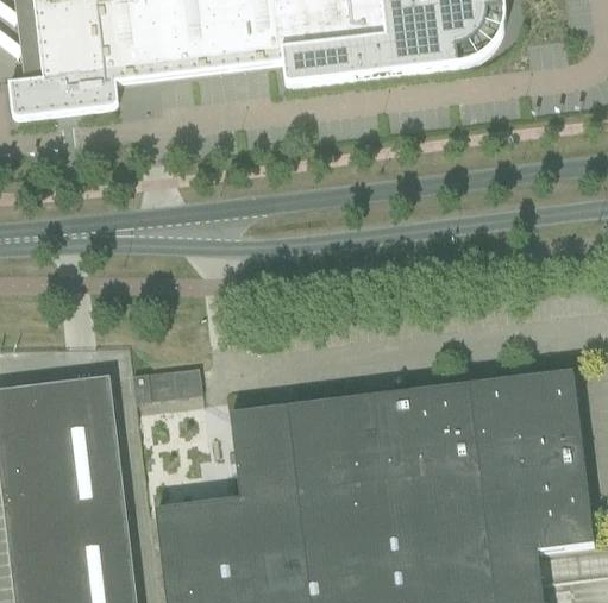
[(33,0),(43,82),(8,86),(12,115),(12,117),(14,119),(16,121),(18,121),(20,121),(113,111),(114,110),(117,108),(117,107),(118,105),(116,86),(283,67),(286,85),(287,87),(288,88),(290,89),(292,89),(293,89),(458,70),(469,68),(478,63),(487,57),(494,50),(500,42),(503,31),(506,22),(506,11),(505,0),(33,0)]
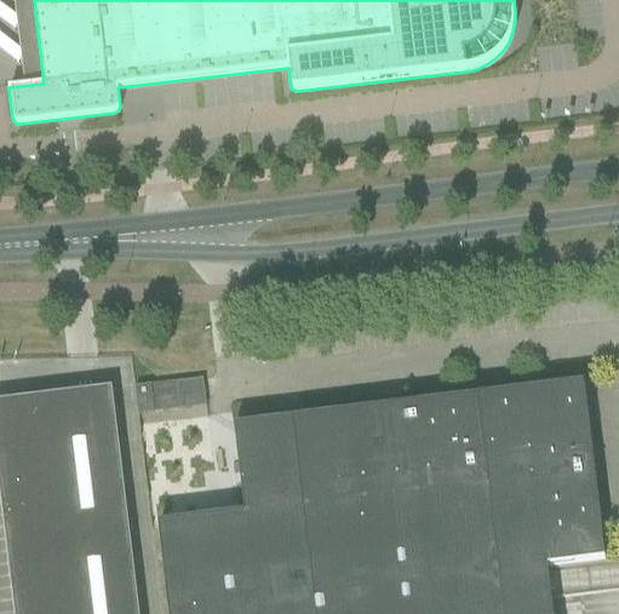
[(207,403),(204,376),(177,379),(181,407),(207,403)]
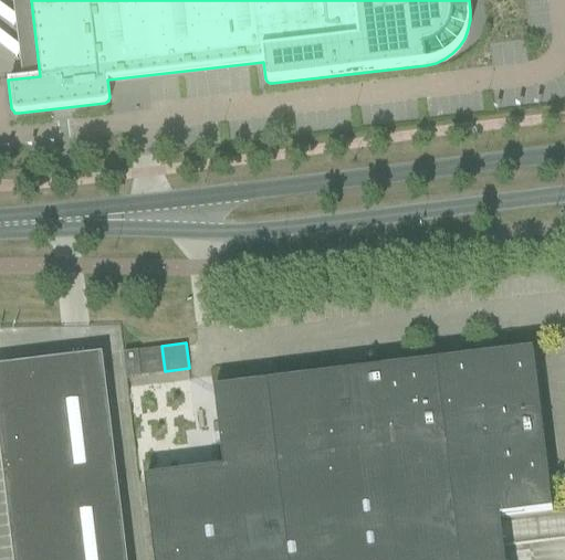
[(140,374),(137,349),(124,350),(127,376),(140,374)]
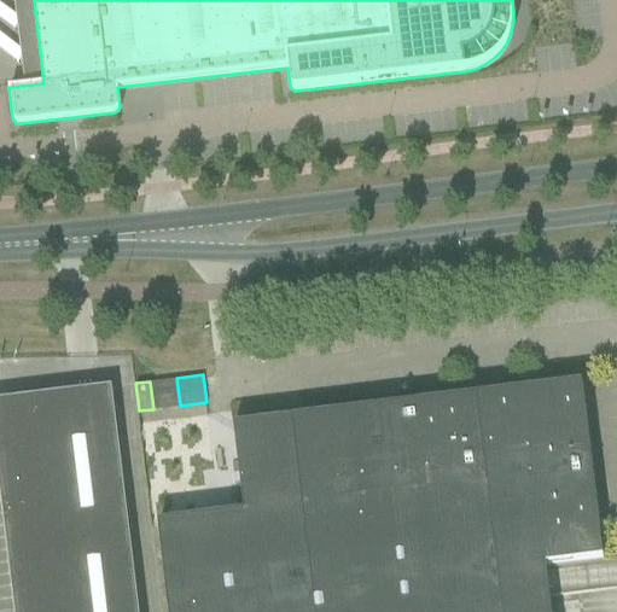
[(551,611),(546,564),(603,557),(582,382),(234,424),(245,512),(156,523),(167,611),(551,611)]
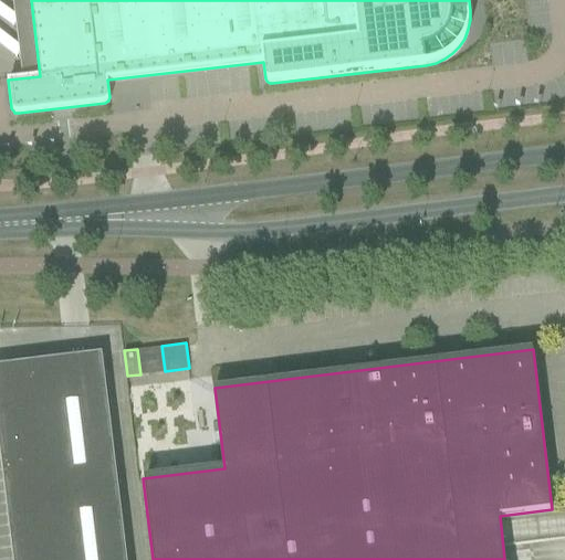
[(127,559),(103,352),(30,361),(31,366),(0,369),(0,404),(3,431),(0,431),(0,442),(13,559),(127,559)]
